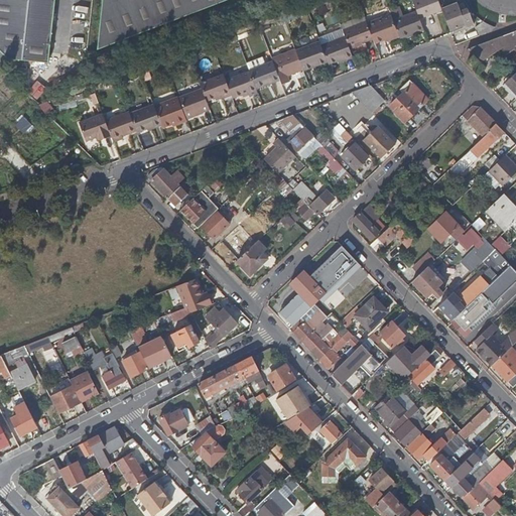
[(0,0),(0,48),(9,58),(49,62),(55,0),(0,0)]
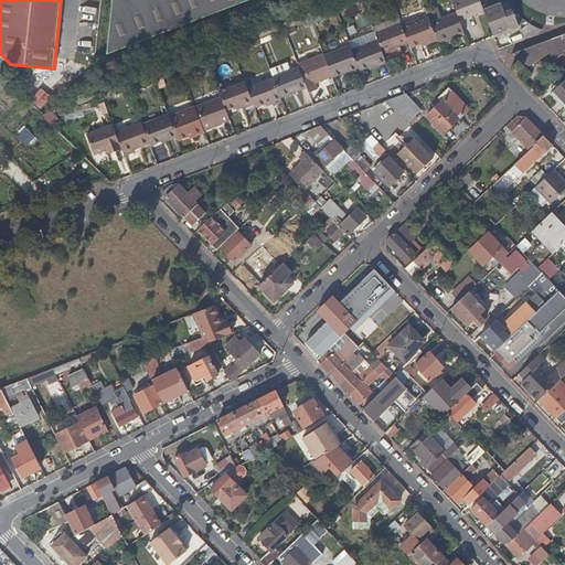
[(113,0),(107,54),(247,0),(113,0)]
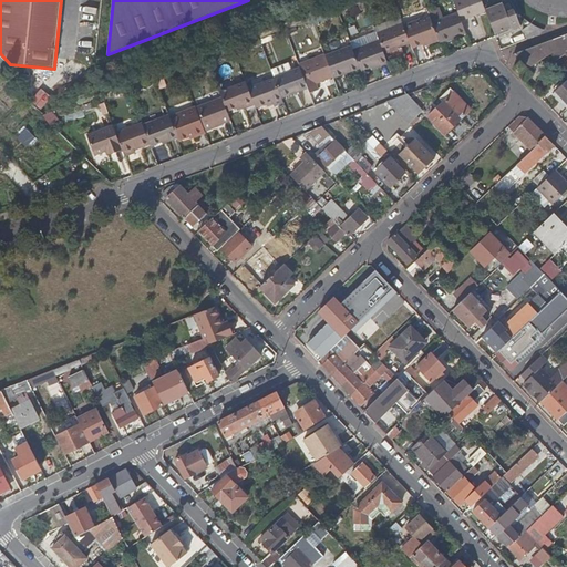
[(482,0),(455,0),(454,1),(459,12),(462,20),(486,11),(486,10),(482,0)]
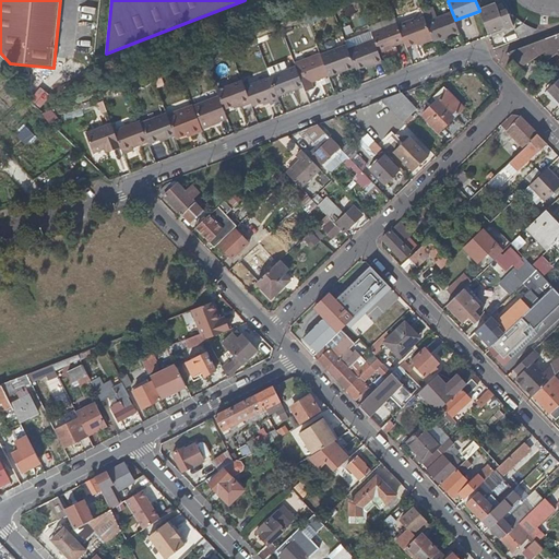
[(479,10),(479,11),(488,35),(504,28),(506,31),(513,28),(508,12),(500,15),(496,3),(479,10)]
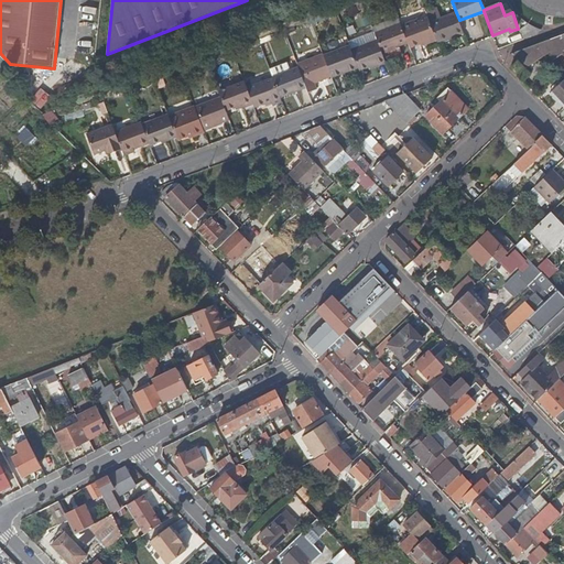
[(456,12),(430,22),(437,40),(438,44),(453,39),(452,38),(464,33),(459,20),(456,12)]
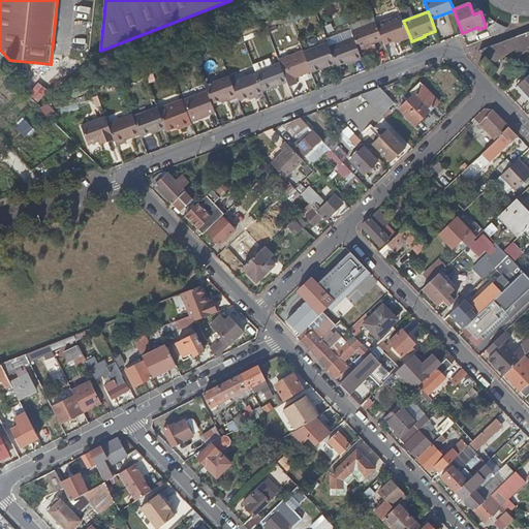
[(376,24),(377,25),(382,39),(384,44),(395,40),(396,42),(410,37),(403,21),(402,17),(392,20),(392,19),(376,24)]
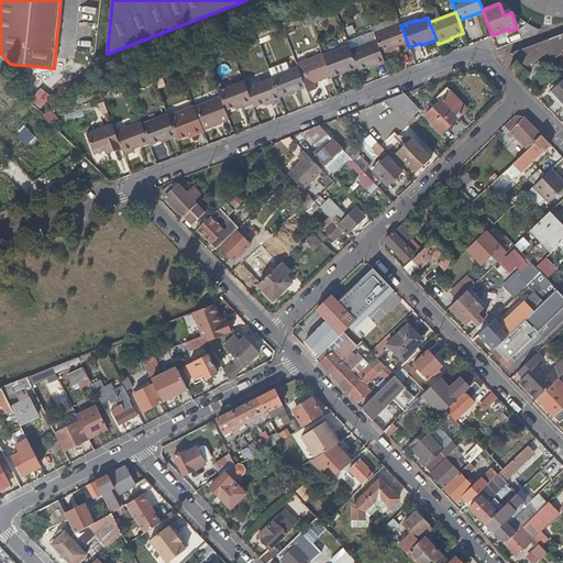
[(401,26),(375,36),(376,40),(382,54),(395,48),(395,47),(407,42),(401,26)]
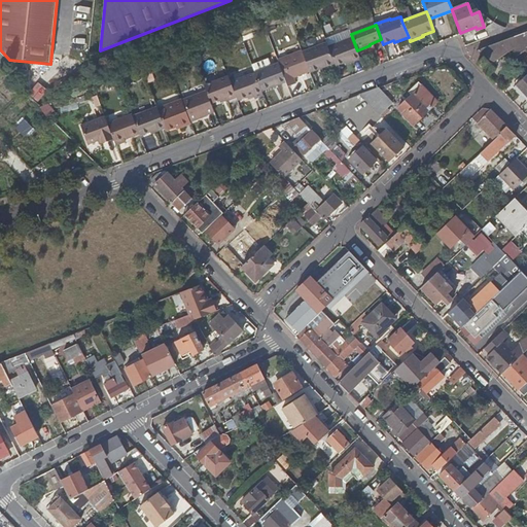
[(526,31),(478,50),(484,57),(489,63),(515,46),(519,54),(526,49),(526,47),(526,31)]
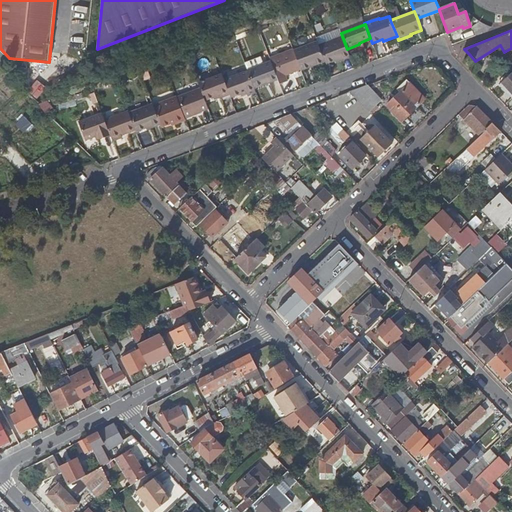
[(342,36),(319,45),(325,61),(326,63),(343,57),(344,60),(350,57),(347,49),(342,36)]
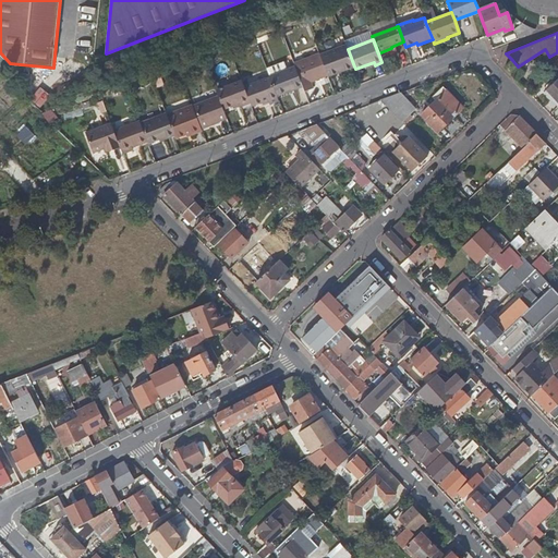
[(346,45),(320,55),(328,76),(329,76),(354,67),(348,49),(346,45)]
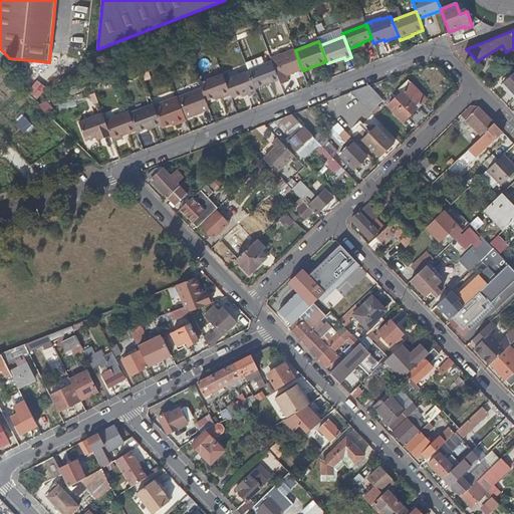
[(271,57),(272,60),(279,80),(281,84),(289,81),(287,76),(302,70),(295,50),(295,49),(271,57)]
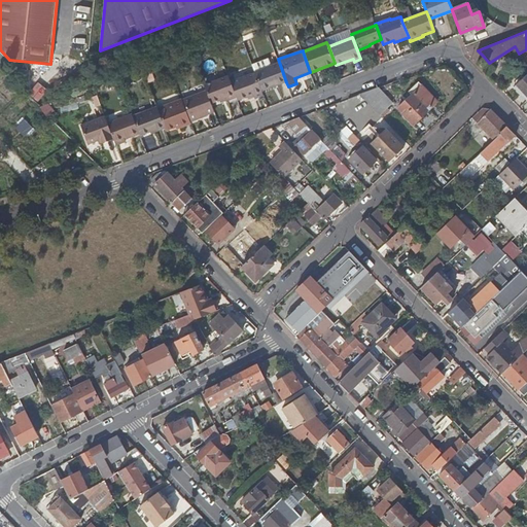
[(489,63),(484,57),(478,64),(489,75),(496,69),(489,63)]
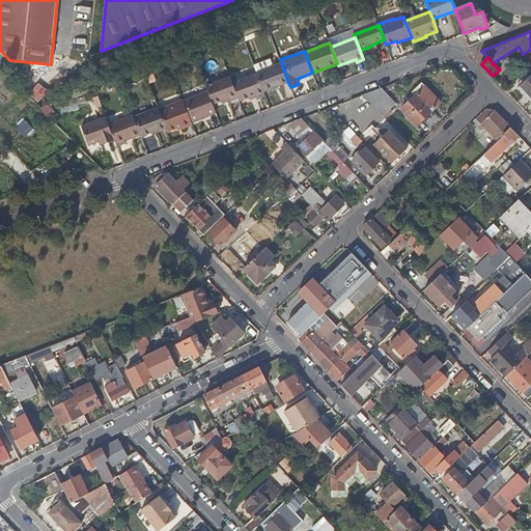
[(257,72),(257,73),(264,92),(288,83),(281,62),(257,72)]
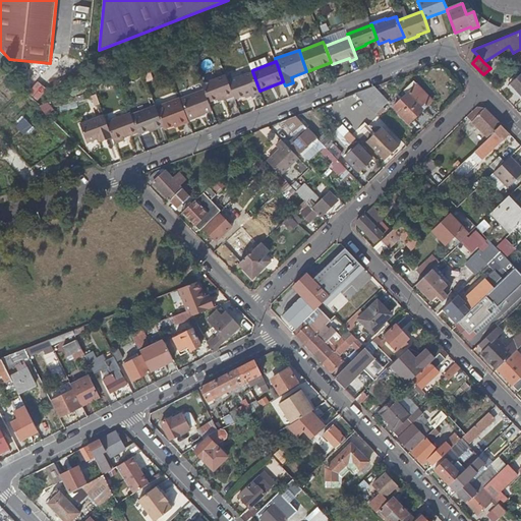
[(252,71),(228,80),(234,96),(235,100),(245,96),(251,94),(251,96),(252,98),(261,95),(259,91),(252,71)]
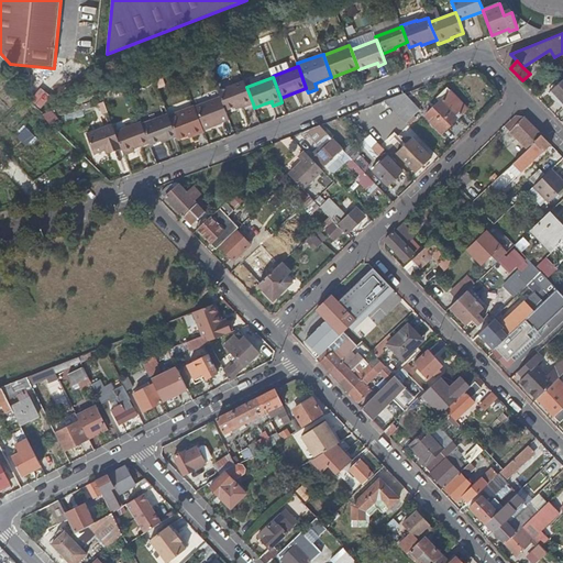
[(562,79),(551,91),(562,103),(562,79)]
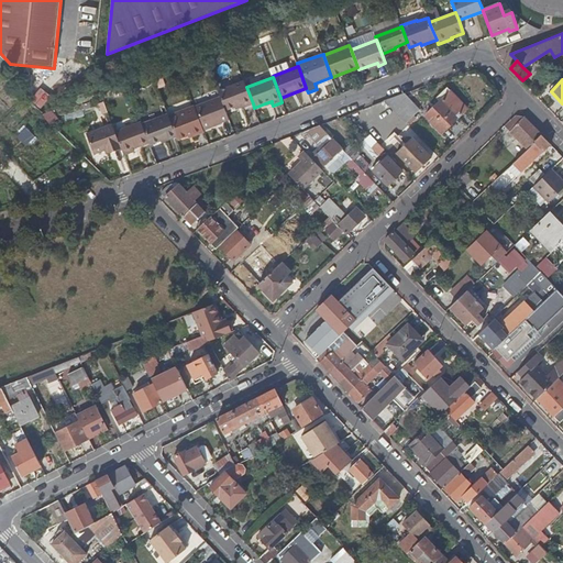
[(219,90),(221,97),(228,113),(253,103),(246,87),(244,80),(219,90)]
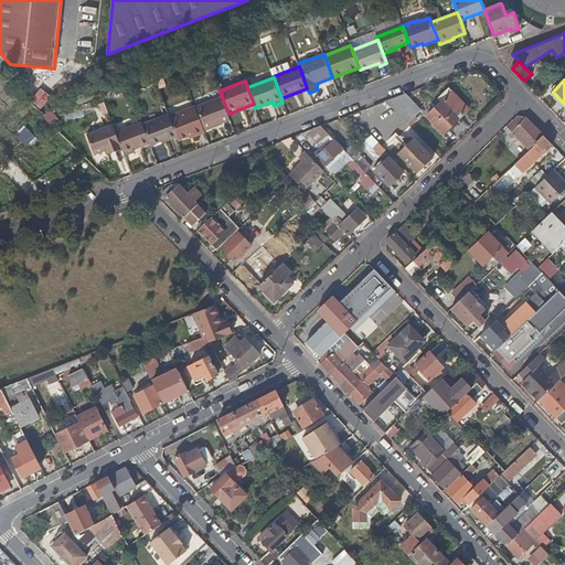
[(441,99),(444,102),(427,117),(444,135),(470,109),(451,89),(441,99)]
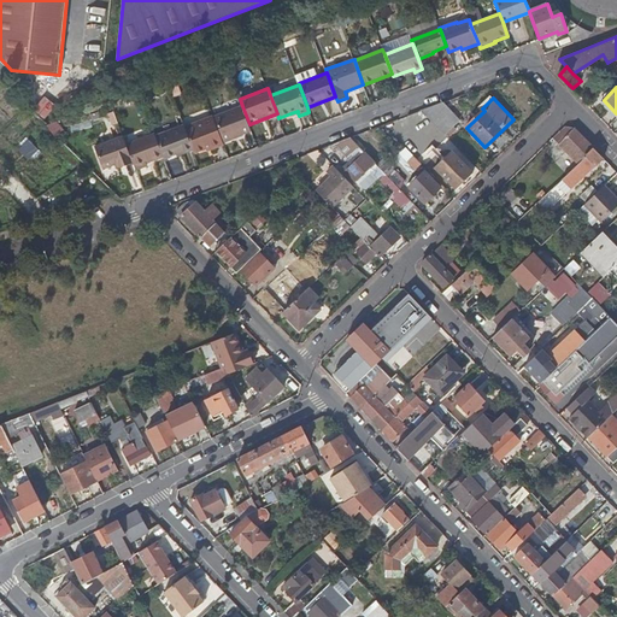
[(462,103),(453,106),(457,117),(458,119),(466,116),(462,103)]
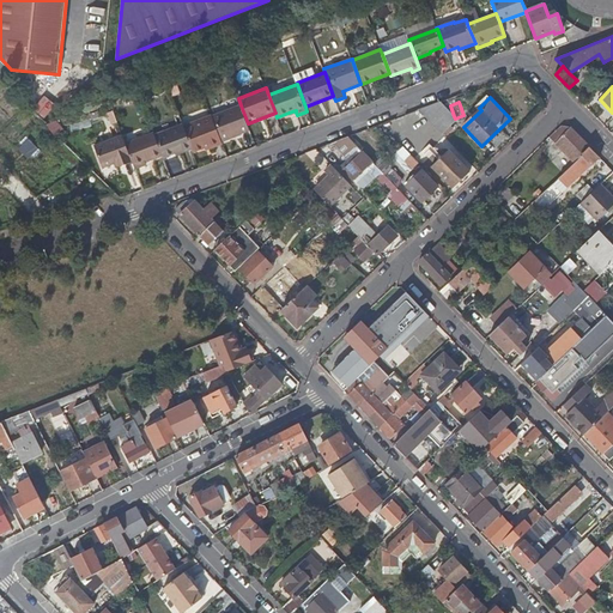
[(439,103),(419,110),(442,134),(444,133),(448,135),(454,128),(451,126),(457,120),(455,119),(454,116),(439,103)]
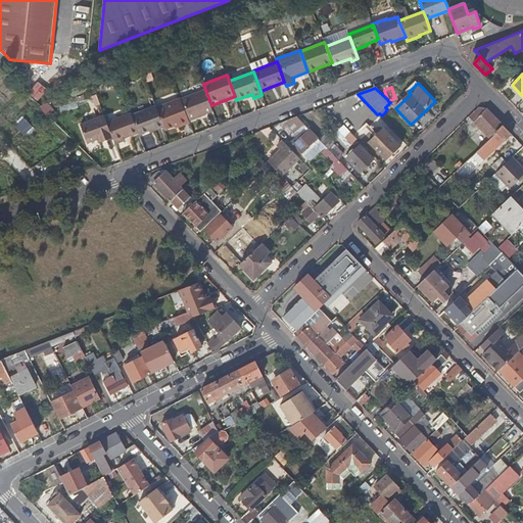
[(205,90),(181,99),(189,121),(214,111),(211,105),(205,90)]
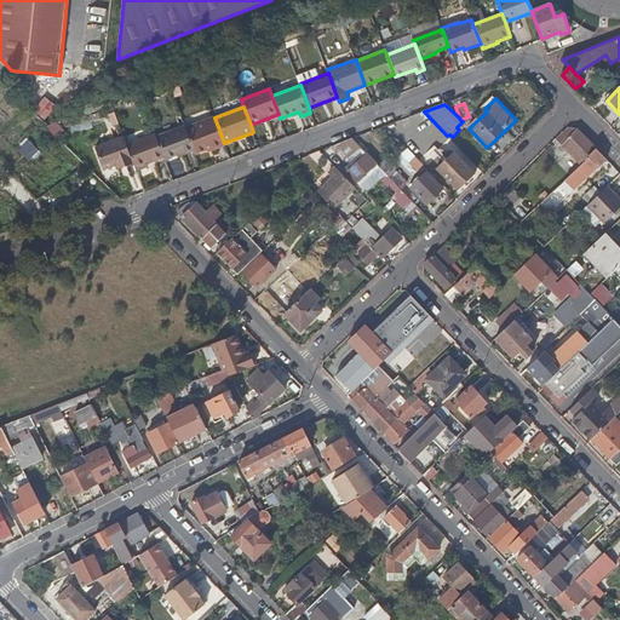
[(214,116),(185,127),(195,151),(196,154),(207,150),(208,153),(225,145),(224,143),(214,118),(214,116)]
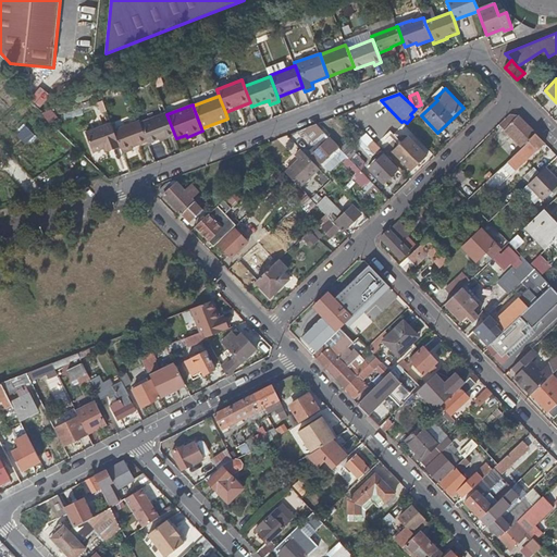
[(48,124),(58,120),(52,109),(44,114),(48,124)]
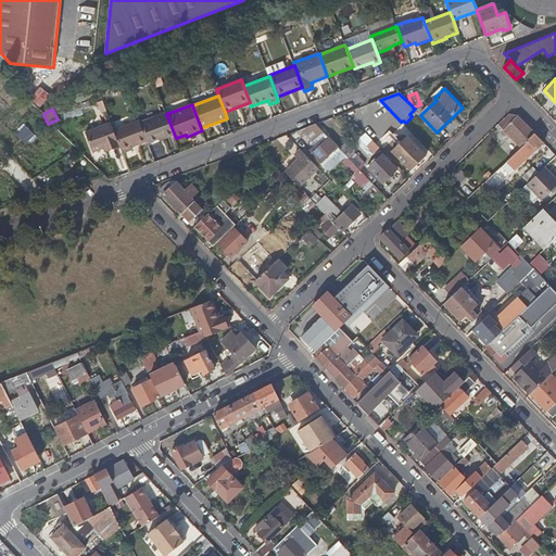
[(166,112),(140,122),(148,141),(149,143),(159,139),(160,141),(175,136),(166,114),(166,112)]
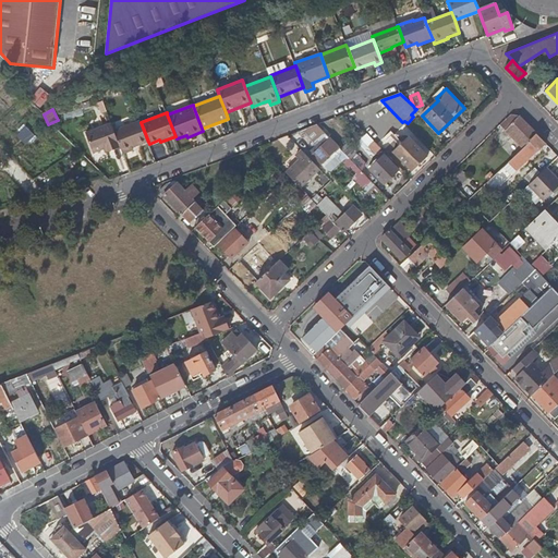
[(512,114),(500,125),(523,149),(537,135),(538,134),(520,116),(512,114)]
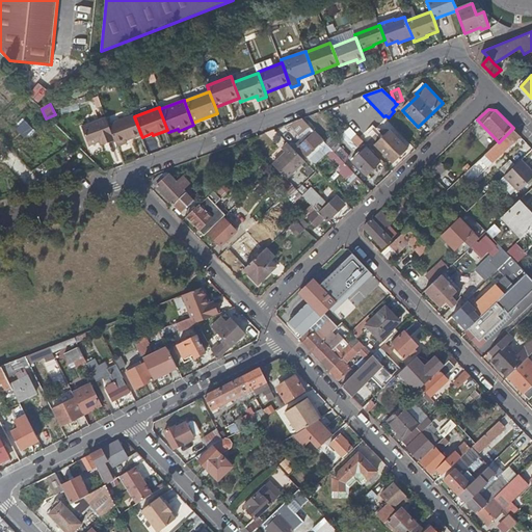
[(134,114),(109,125),(115,140),(117,147),(128,143),(127,140),(141,135),(134,116),(134,114)]
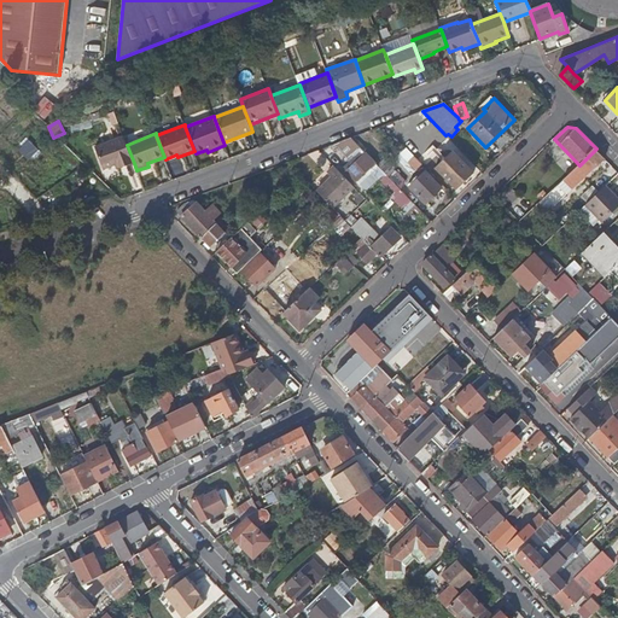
[(123,136),(95,147),(104,170),(116,165),(117,169),(134,163),(127,145),(123,136)]
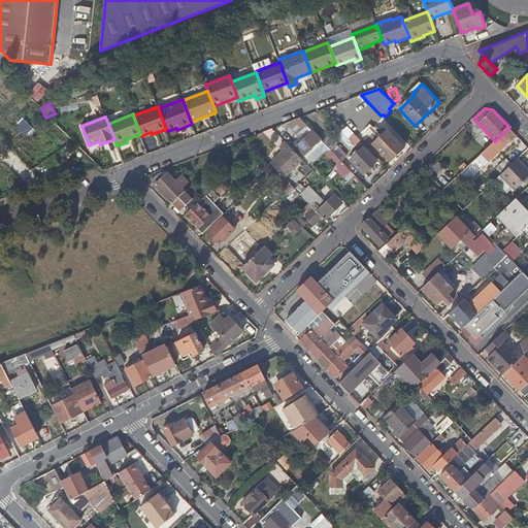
[(23,118),(13,125),(25,137),(33,129),(23,118)]
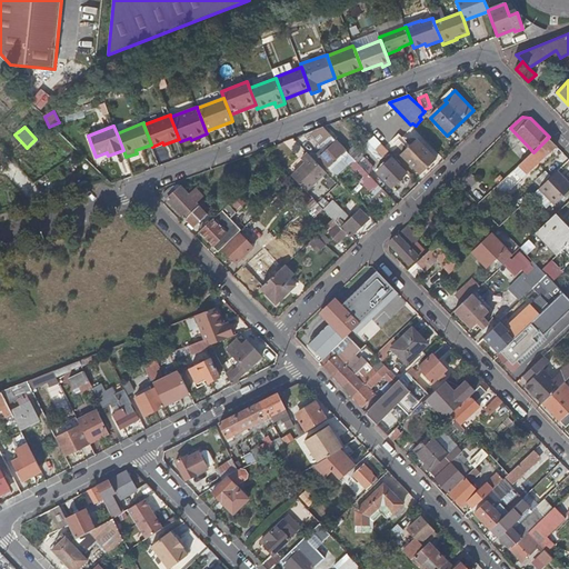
[(309,132),(323,149),(317,156),(329,168),(343,155),(349,161),(347,163),(362,180),(359,183),(367,191),(376,182),(347,151),(323,128),(309,132)]
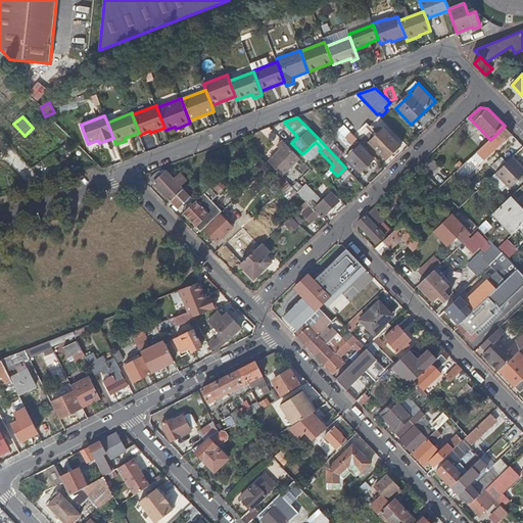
[(344,125),(335,135),(349,149),(359,140),(344,125)]
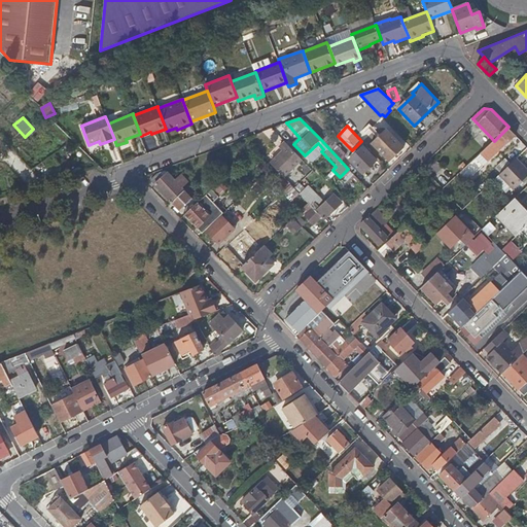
[(507,128),(494,141),(481,153),(489,162),(516,136),(507,128)]
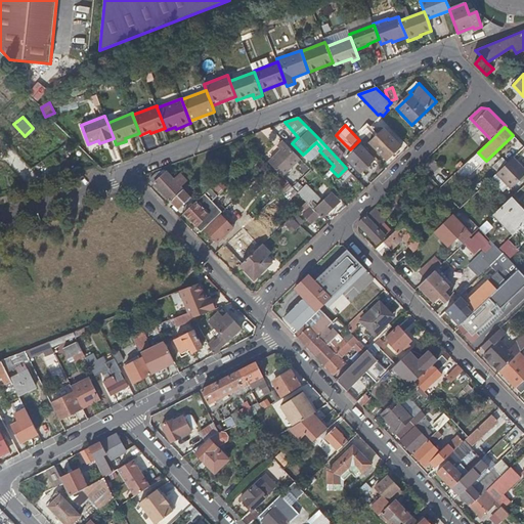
[(385,128),(369,143),(388,161),(402,146),(385,128)]
